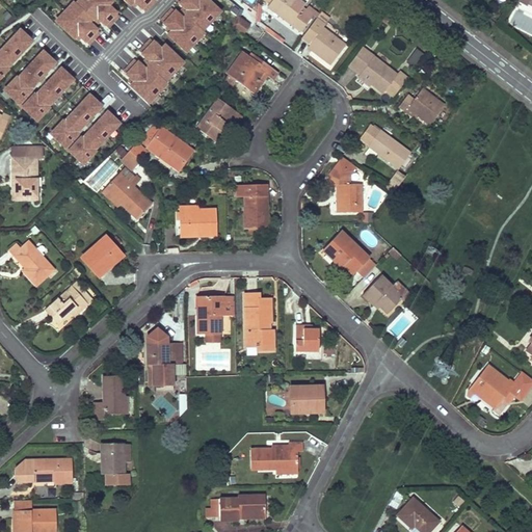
[(73,1),(55,20),(73,37),(77,34),(80,37),(87,44),(99,31),(91,25),(87,22),(90,19),(92,20),(96,17),(100,20),(107,27),(117,15),(110,7),(107,4),(110,1),(109,0),(77,0),(75,3),(73,1)]
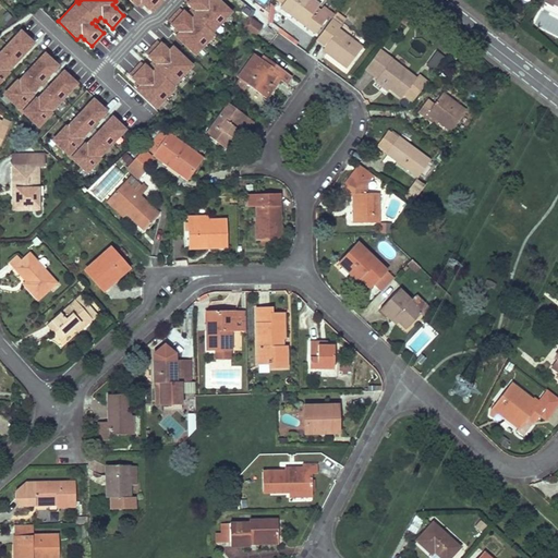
[(131,0),(136,4),(140,0),(144,3),(150,11),(160,0),(131,0)]
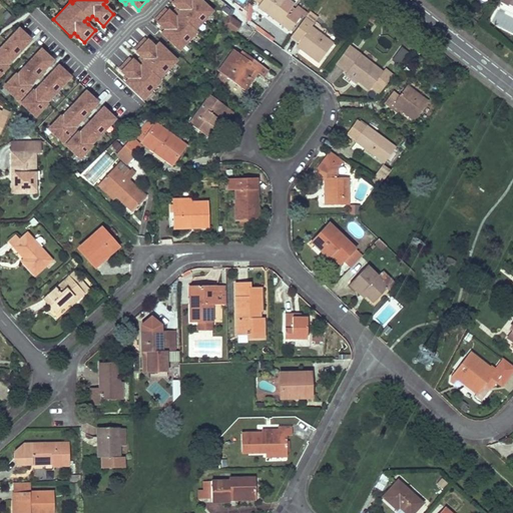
[(170,0),(176,6),(180,9),(177,13),(179,14),(176,17),(172,14),(165,8),(154,19),(161,25),(164,29),(161,32),(179,49),(196,30),(194,29),(211,11),(200,0),(170,0)]
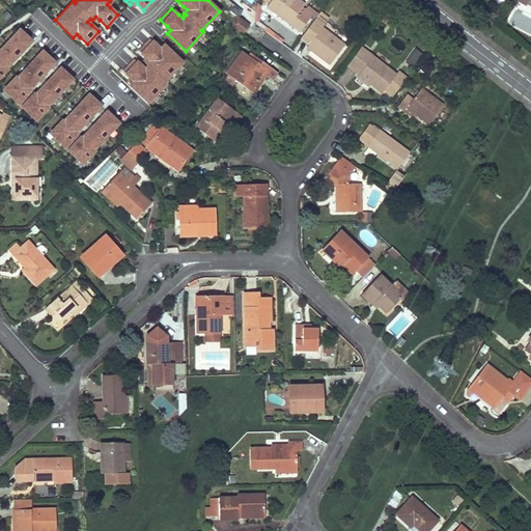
[(262,0),(269,4),(273,7),(271,10),(289,24),(302,8),(305,4),(298,0),(262,0)]
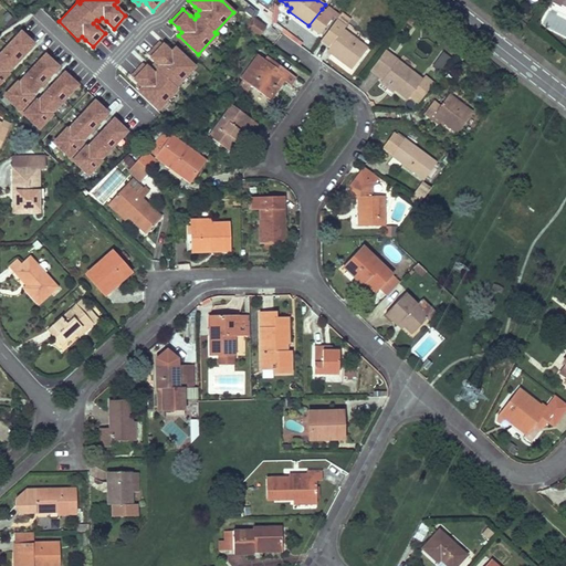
[(325,11),(333,17),(336,19),(338,17),(339,16),(327,7),(325,11)]
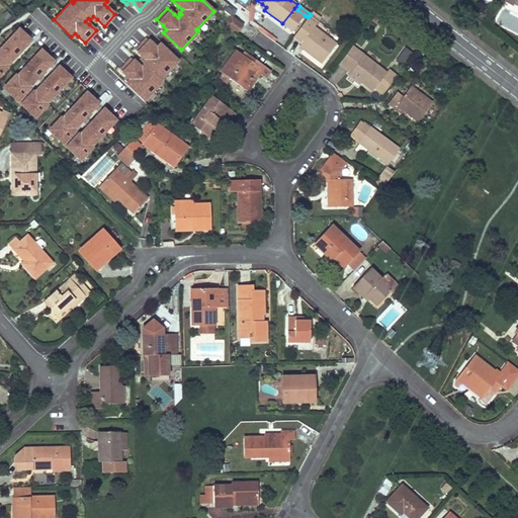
[(294,8),(282,23),(292,31),(305,15),(297,10),(294,8)]
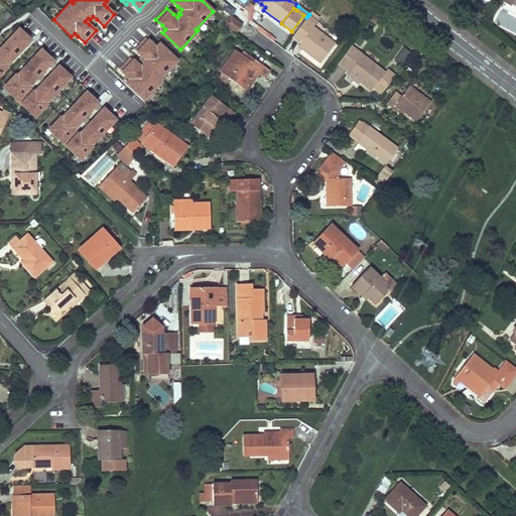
[(242,24),(230,15),(224,25),(235,33),(242,24)]
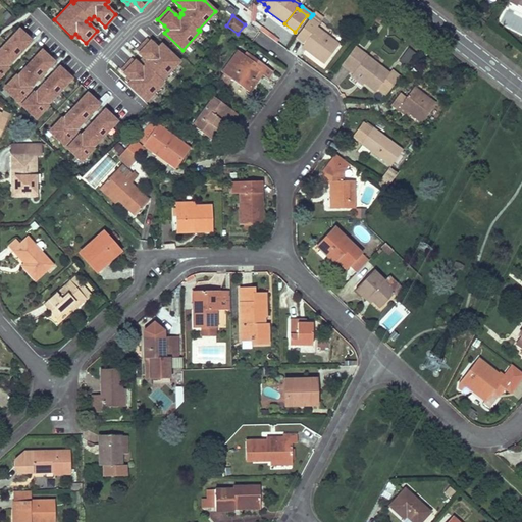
[(338,44),(316,28),(320,22),(320,21),(312,15),(310,17),(296,38),(304,44),(308,47),(305,50),(324,63),(338,44)]
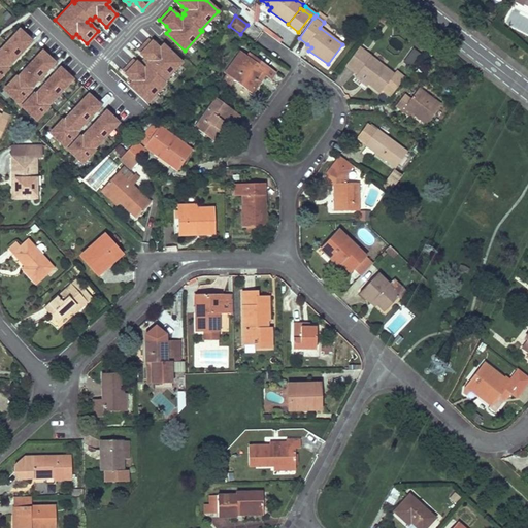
[(96,24),(99,20),(95,17),(92,20),(90,19),(87,22),(91,25),(94,22),(96,24)]
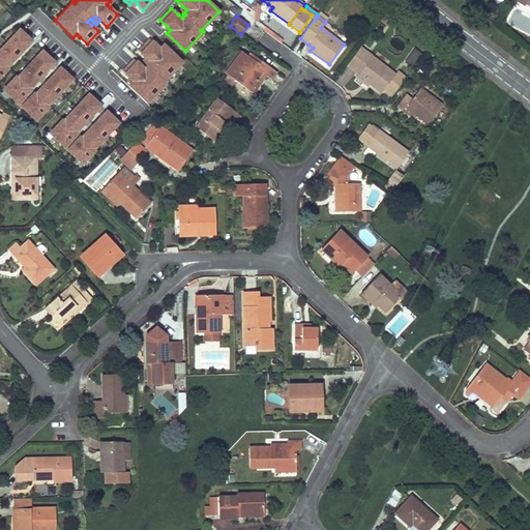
[(325,23),(321,28),(344,45),(348,40),(325,23)]
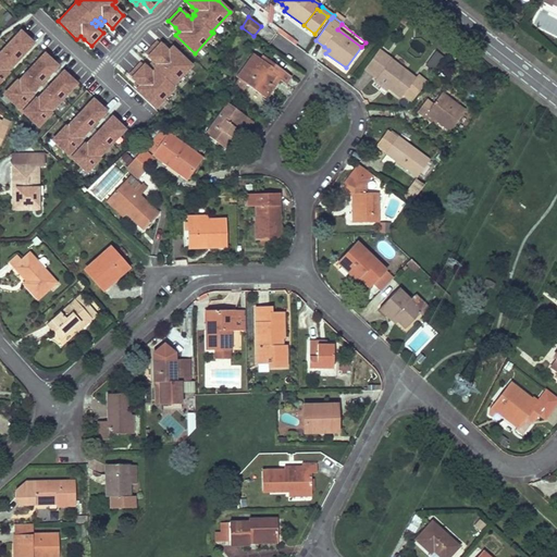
[(0,77),(8,71),(5,70),(32,42),(19,31),(0,50),(0,77)]
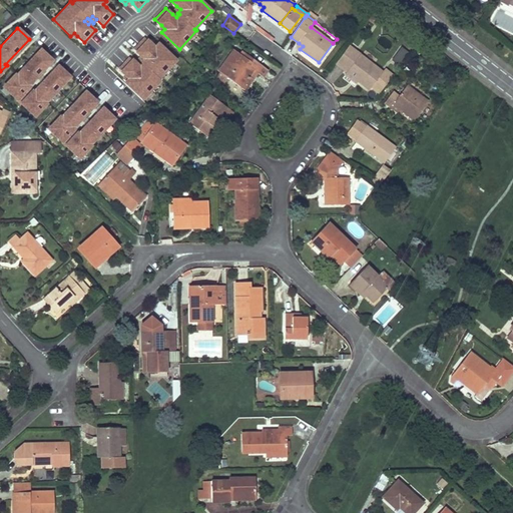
[(144,37),(133,49),(140,55),(144,58),(140,62),(142,64),(139,67),(136,63),(129,57),(118,68),(125,75),(129,78),(125,82),(142,98),(160,80),(157,78),(175,60),(158,43),(155,47),(151,43),(144,37)]
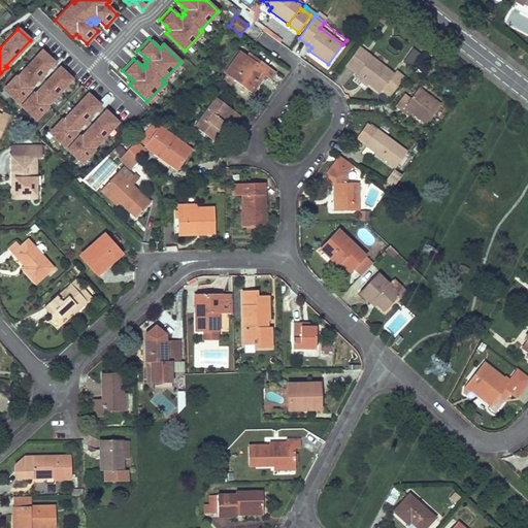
[(394,74),(359,47),(345,66),(357,75),(367,84),(380,93),(382,90),(390,96),(404,77),(396,71),(394,74)]
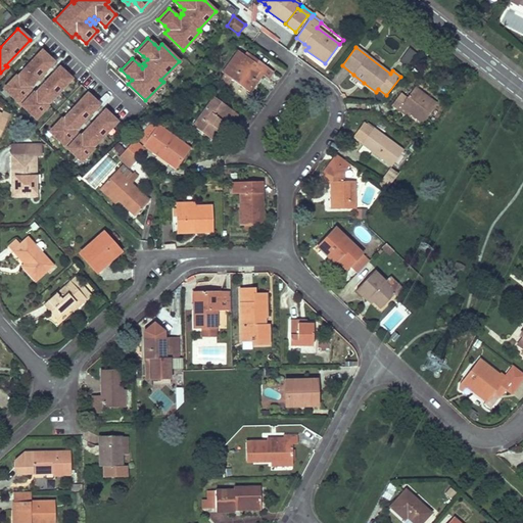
[(419,55),(410,49),(399,64),(409,70),(419,55)]
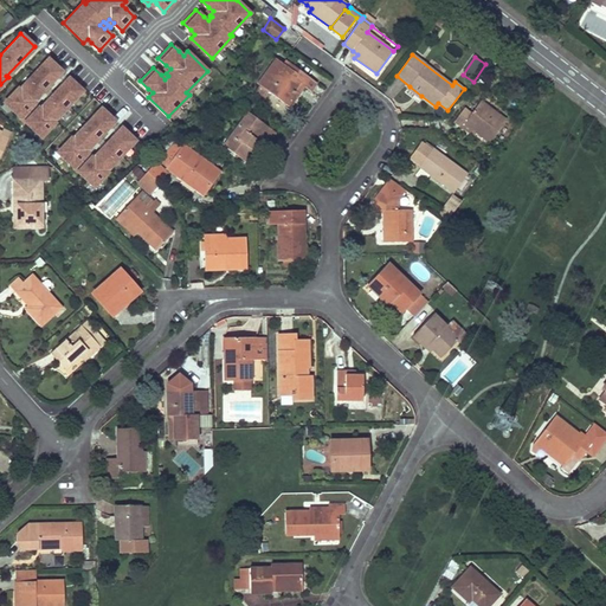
[(18,86),(4,102),(19,117),(18,117),(24,122),(40,136),(55,121),(53,120),(81,90),(68,78),(40,107),(38,105),(31,114),(26,110),(34,102),(33,101),(60,71),(47,58),(19,88),(18,86)]
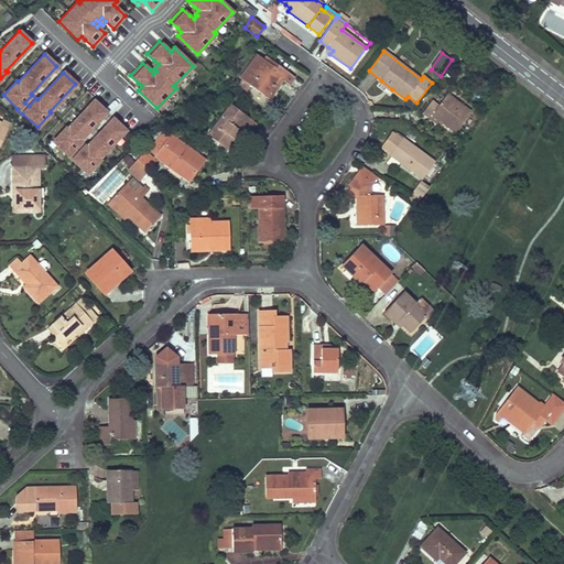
[(294,76),(267,56),(264,60),(257,55),(240,78),(241,79),(238,84),(247,90),(250,86),(269,99),(278,87),(273,84),(275,79),(277,80),(281,79),(282,80),(289,84),(294,76)]
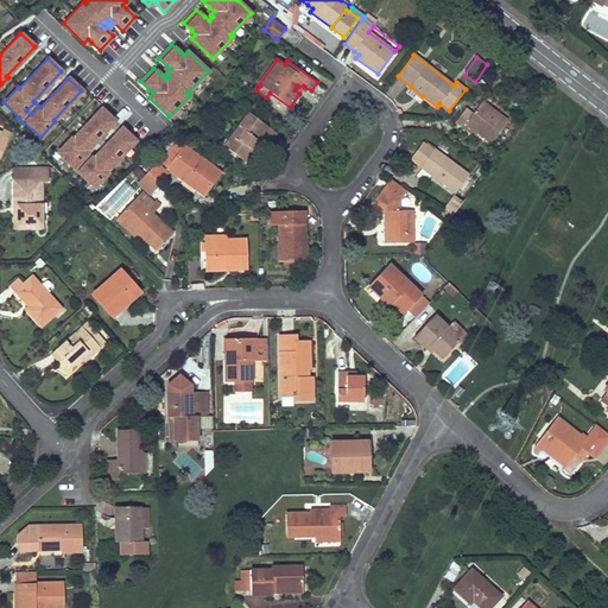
[(420,100),(423,96),(411,87),(407,90),(420,100)]
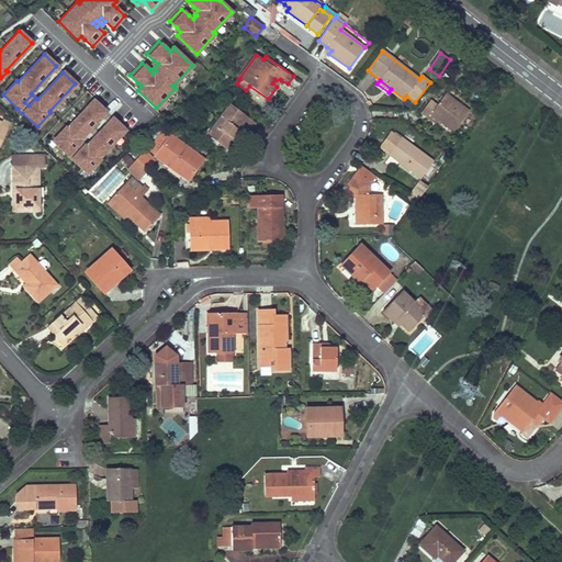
[(469,111),(446,93),(437,105),(430,100),(420,113),(427,117),(430,114),(441,123),(453,132),(469,111)]
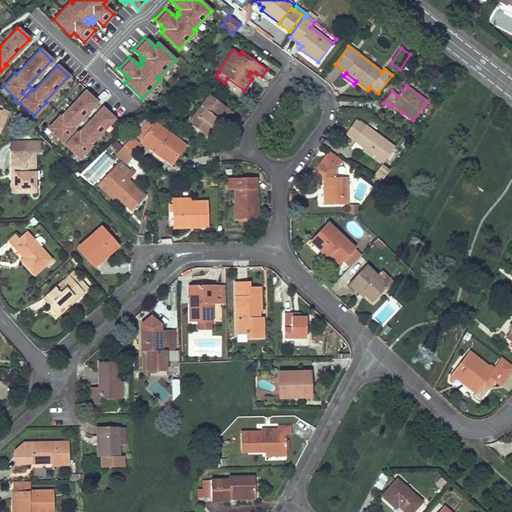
[(60,115),(48,128),(61,141),(61,142),(65,146),(65,145),(78,158),(91,145),(90,144),(113,119),(102,108),(78,133),(77,132),(71,139),(67,135),(74,128),(73,127),(96,102),(84,92),(61,116),(60,115)]
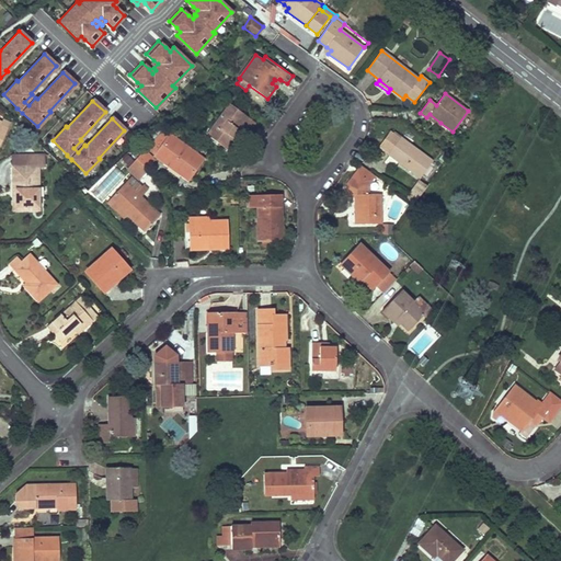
[(209,137),(228,151),(236,140),(232,138),(242,125),(248,118),(248,117),(229,104),(214,125),(216,127),(209,137)]
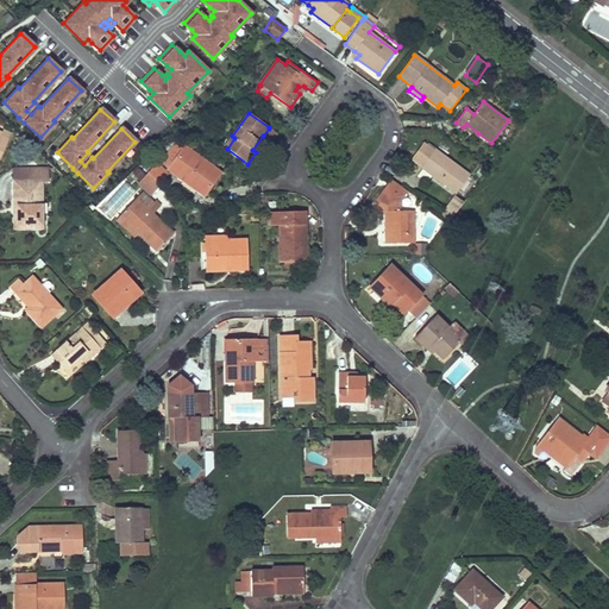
[(476,137),(478,133),(466,124),(463,127),(476,137)]
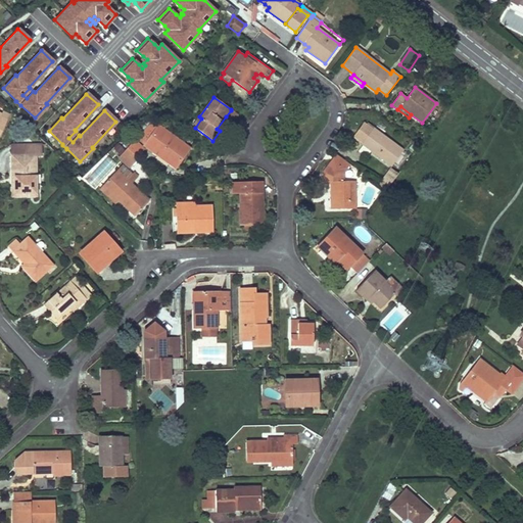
[(232,122),(237,114),(231,110),(226,116),(229,119),(232,122)]
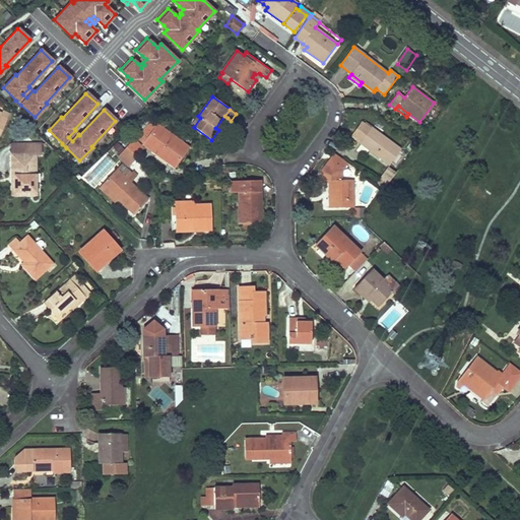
[(1,114),(0,113),(0,134),(9,115),(2,112),(1,114)]
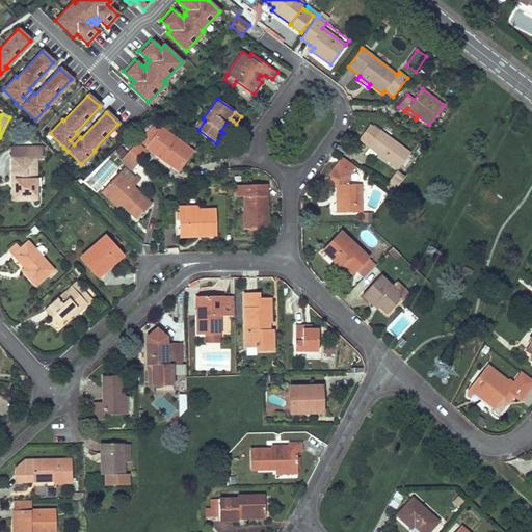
[(205,121),(203,118),(195,128),(198,130),(205,121)]
